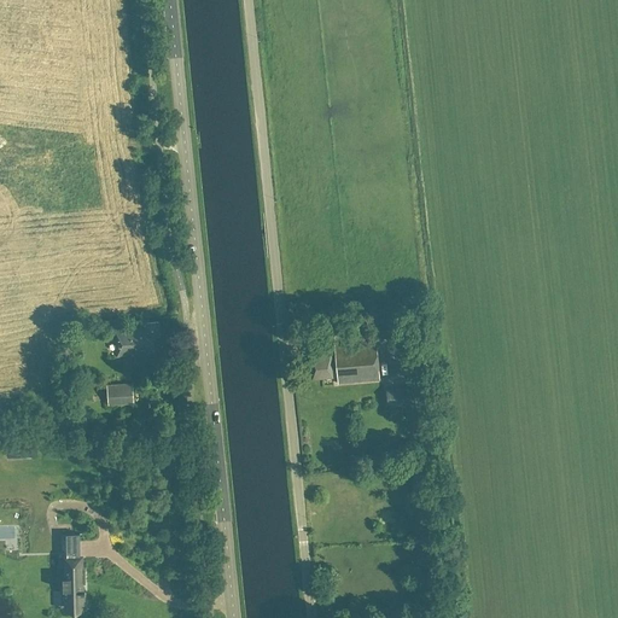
[(133,355),(161,353),(158,322),(146,322),(146,327),(115,330),(117,356),(126,355),(126,353),(133,351),(133,355)]
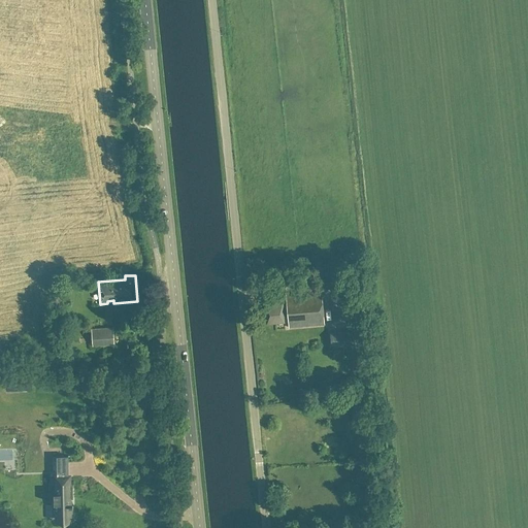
[(288,328),(323,325),(320,292),(285,295),(286,303),(283,304),(283,302),(264,304),(266,323),(284,322),(283,312),(287,312),(288,328)]
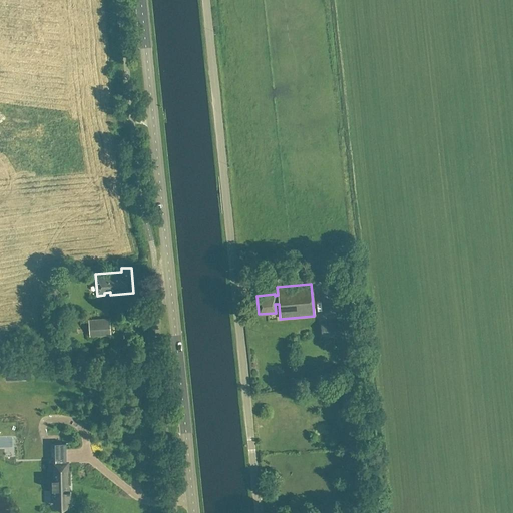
[(110,318),(89,319),(91,336),(111,334),(110,318)]
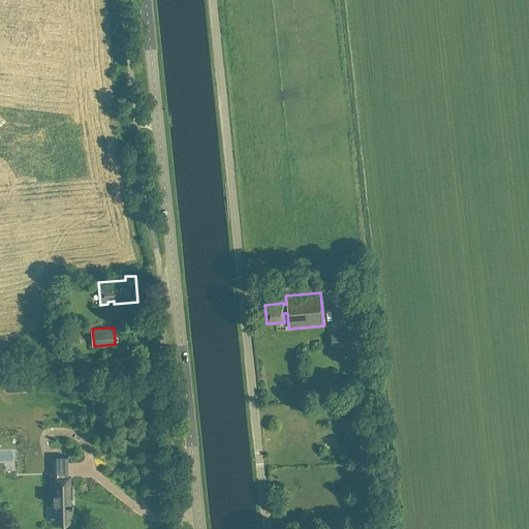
[(332,349),(359,347),(358,330),(330,332),(332,349)]
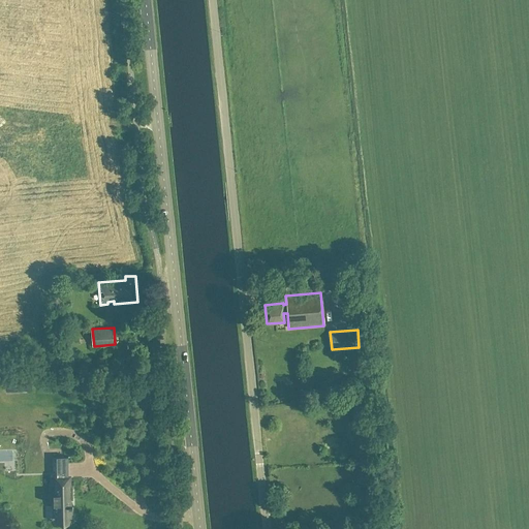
[(74,522),(74,506),(73,506),(72,499),(72,490),(69,490),(69,478),(52,478),(52,504),(54,504),(55,523),(74,522)]
